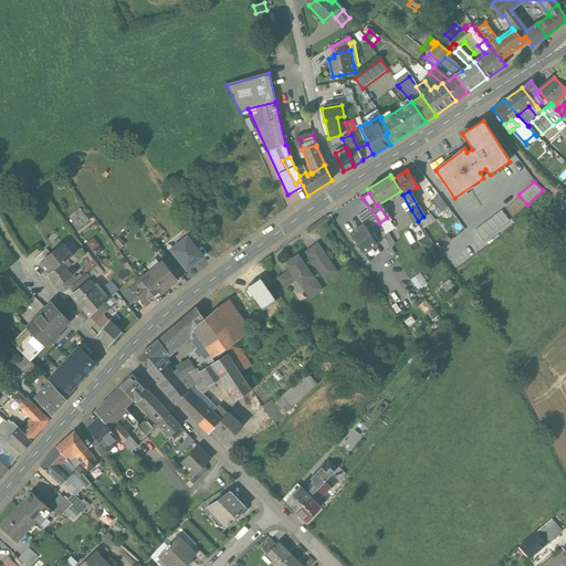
[(436,207),(441,213),(448,208),(438,196),(432,201),(436,207)]
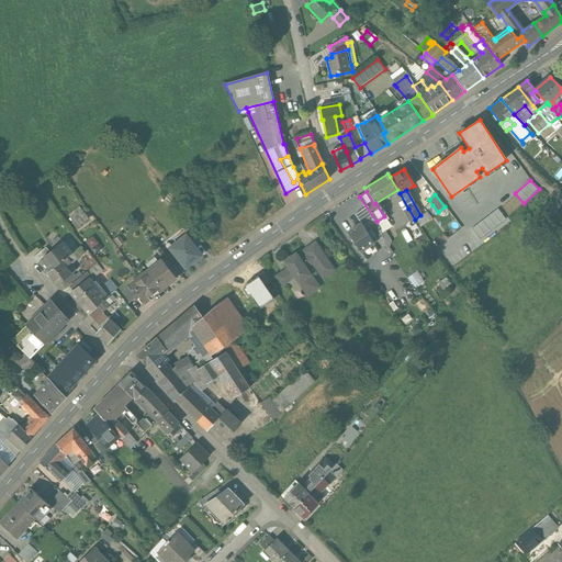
[(433,215),(438,212),(433,205),(428,209),(433,215)]
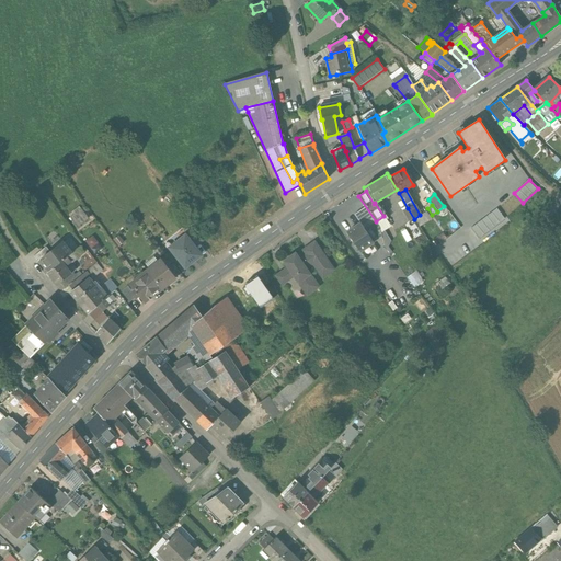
[(447,210),(444,206),(437,212),(441,215),(447,210)]
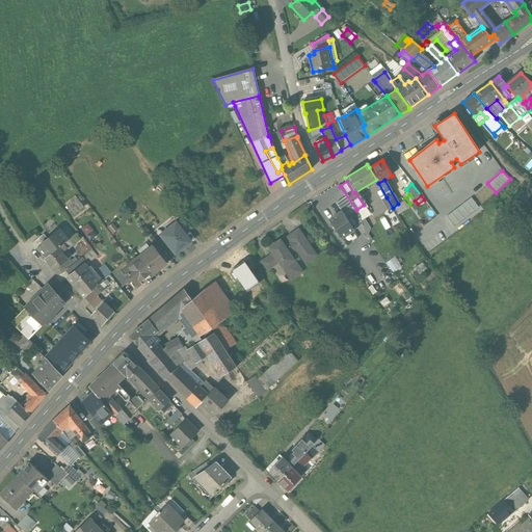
[(393,208),(387,197),(370,208),(376,218),(387,212),(393,208)]
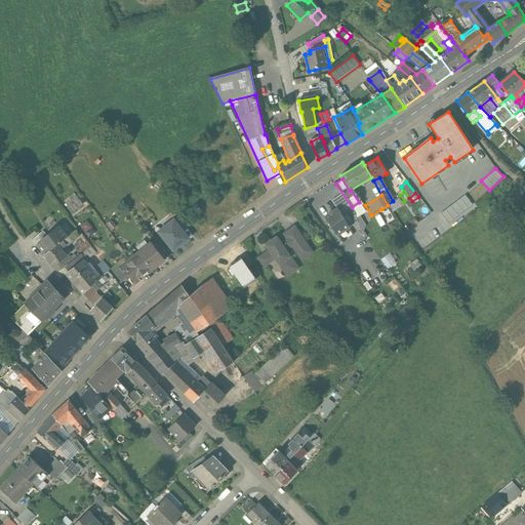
[(469,195),(441,211),(448,221),(475,206),(469,195)]
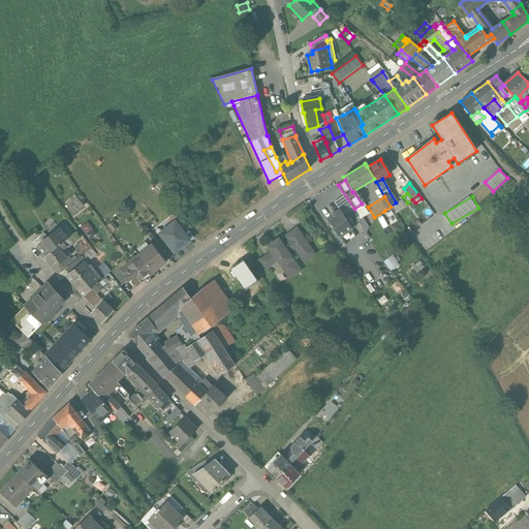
[(71,201),(74,206),(68,211),(71,215),(83,206),(76,197),(71,201)]
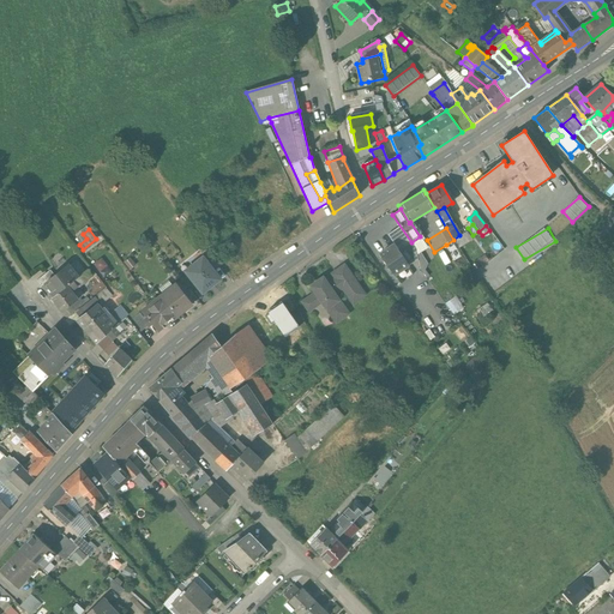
[(458,248),(471,239),(467,232),(459,235),(453,240),(458,248)]
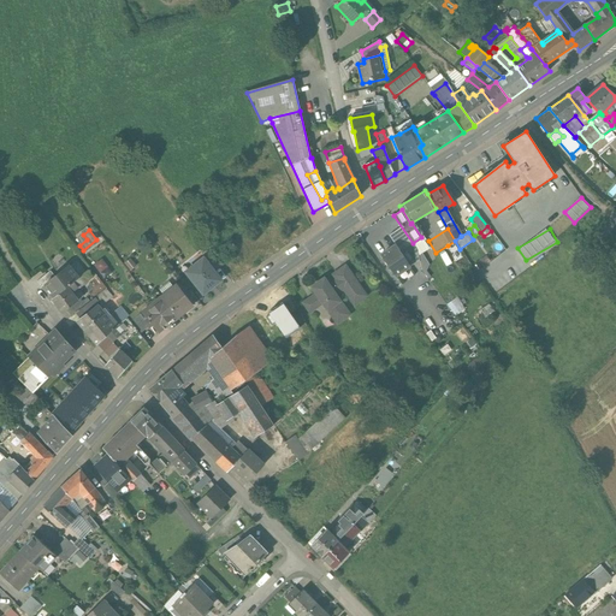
[(421,237),(413,243),(416,249),(419,255),(422,253),(430,248),(421,237)]
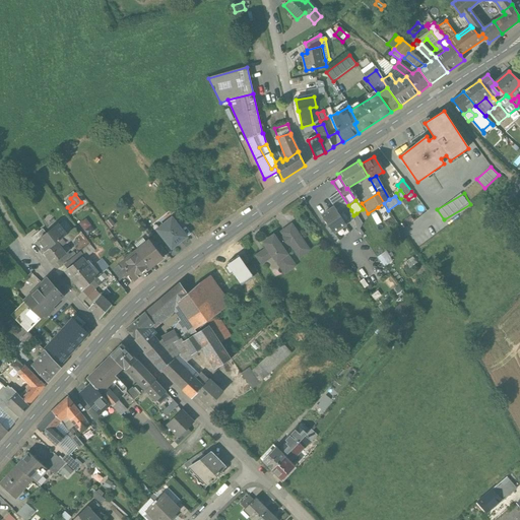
[(382,213),(388,210),(384,203),(378,207),(382,213)]
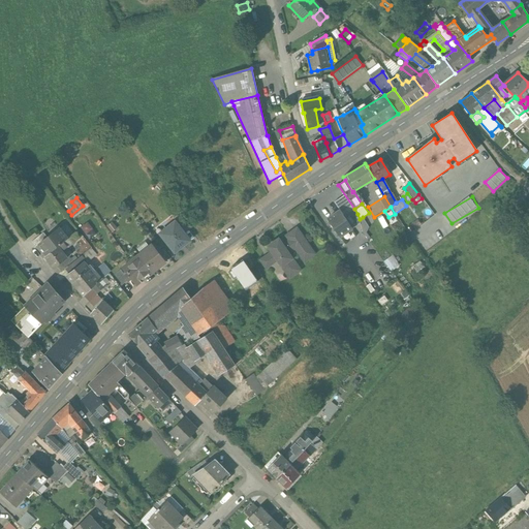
[(352,229),(339,212),(324,222),(338,240),(352,229)]
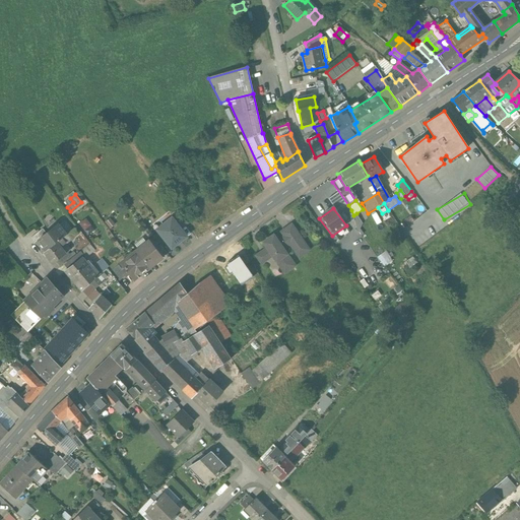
[(175,211),(170,215),(172,217),(181,230),(186,225),(175,211)]
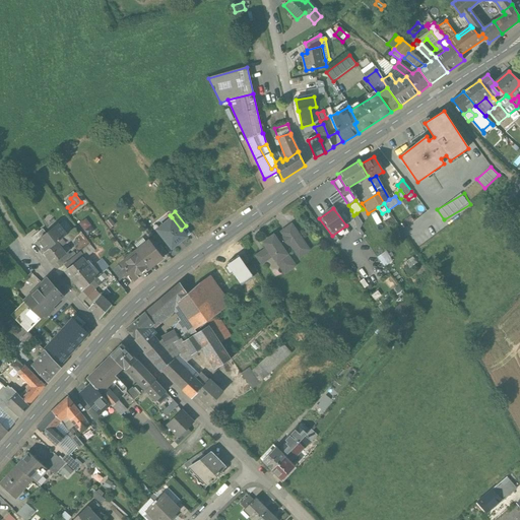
[(356,213),(353,215),(356,229),(364,224),(356,213)]
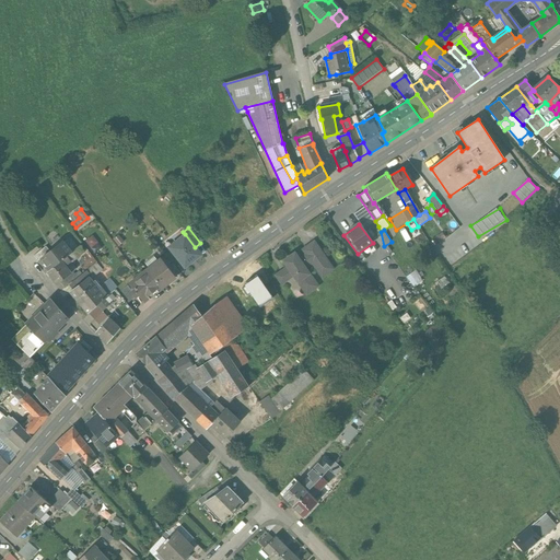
[(93,234),(85,240),(92,247),(98,242),(93,234)]
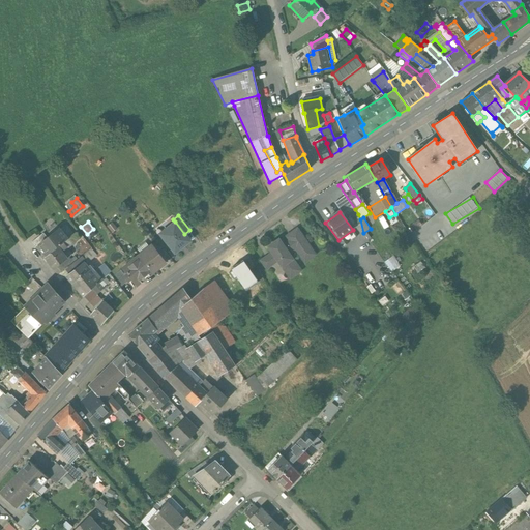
[(181,248),(180,247),(183,245),(183,246),(190,241),(184,234),(175,222),(169,227),(171,230),(162,237),(175,254),(181,248)]
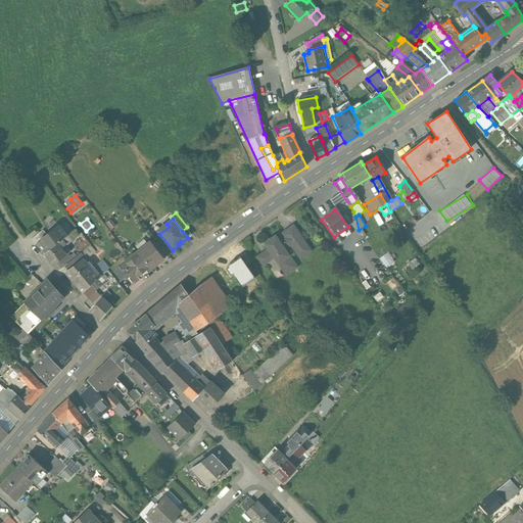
[(406,224),(410,229),(416,224),(412,219),(406,224)]
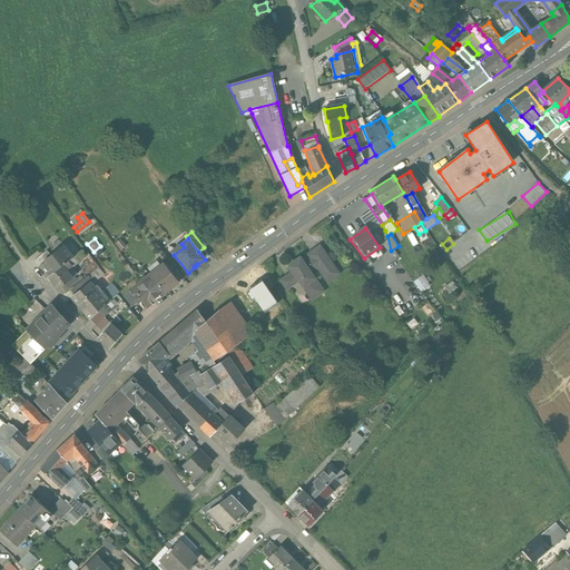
[(121,241),(116,245),(120,251),(126,246),(121,241)]
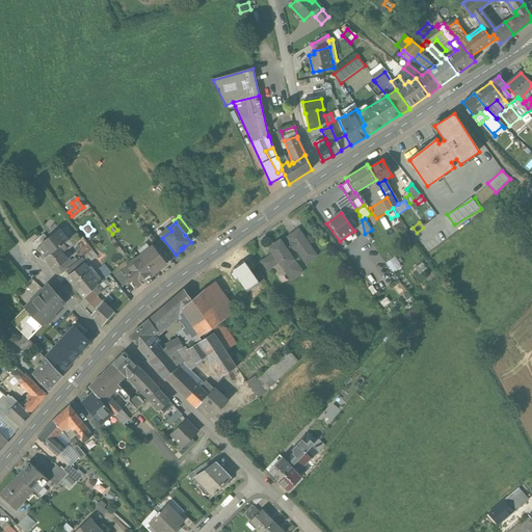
[(44,254),(47,257),(63,244),(68,240),(59,230),(48,239),(38,245),(45,254),(44,254)]
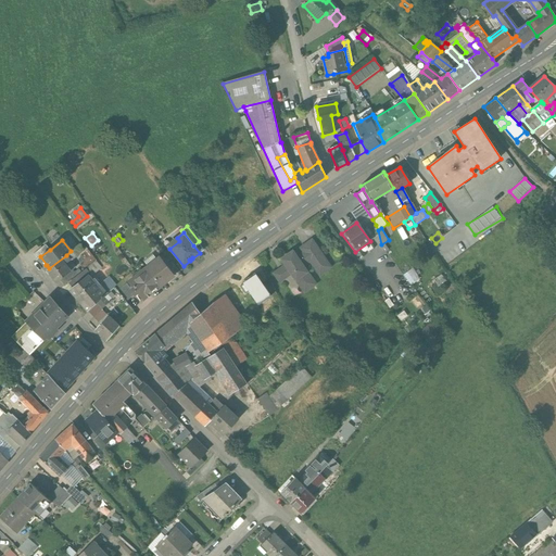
[(287,266),(283,268),(289,277),(292,274),(299,282),(310,276),(303,266),(311,261),(319,274),(321,273),(323,274),(329,269),(328,267),(330,266),(313,241),(302,248),(305,253),(298,258),(293,252),(282,260),(287,266)]
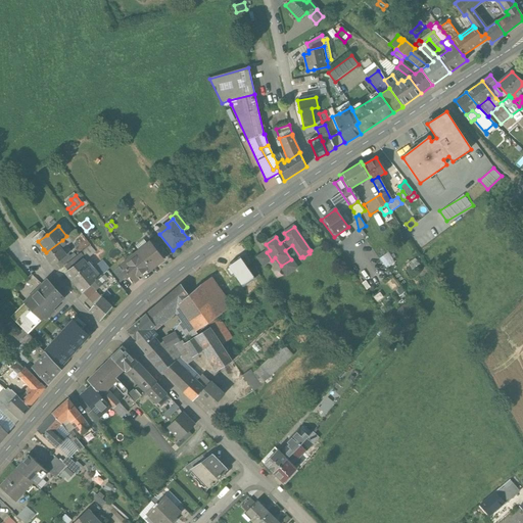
[(38,241),(47,235),(43,230),(32,239),(36,244),(38,241)]
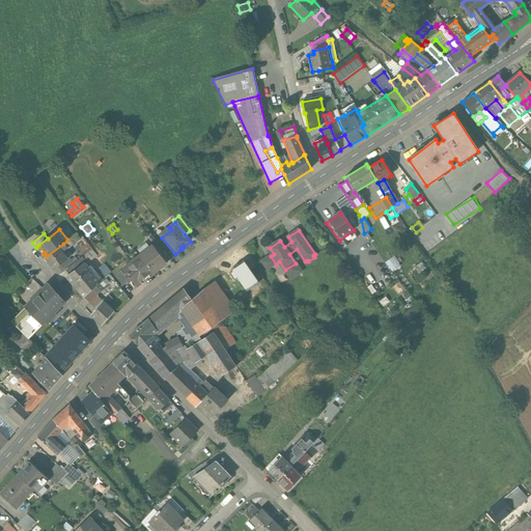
[(67,240),(63,244),(66,247),(67,249),(80,240),(76,233),(67,240)]
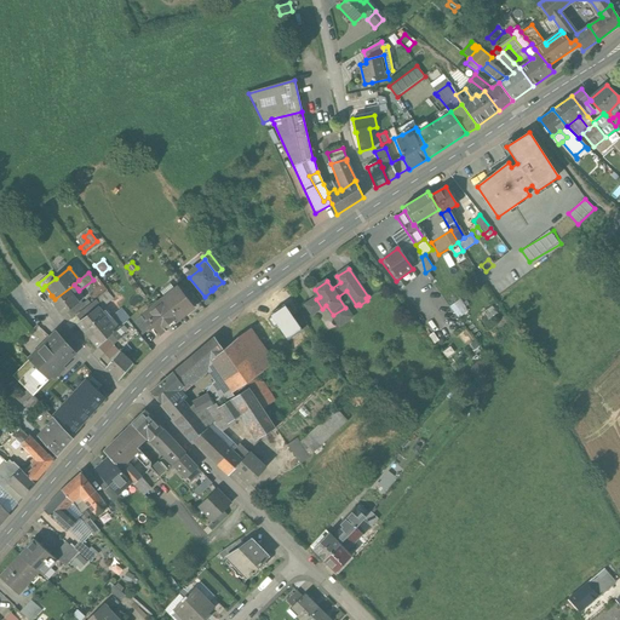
[(52,302),(63,316),(67,313),(78,304),(78,303),(70,294),(78,288),(74,285),(55,299),(52,302)]
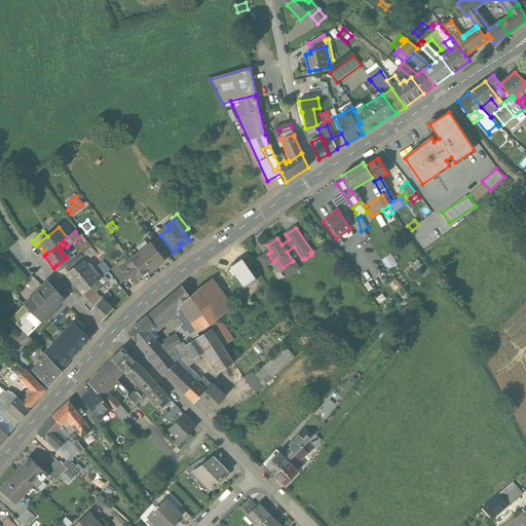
[(138,253),(152,271),(164,261),(150,243),(138,253)]
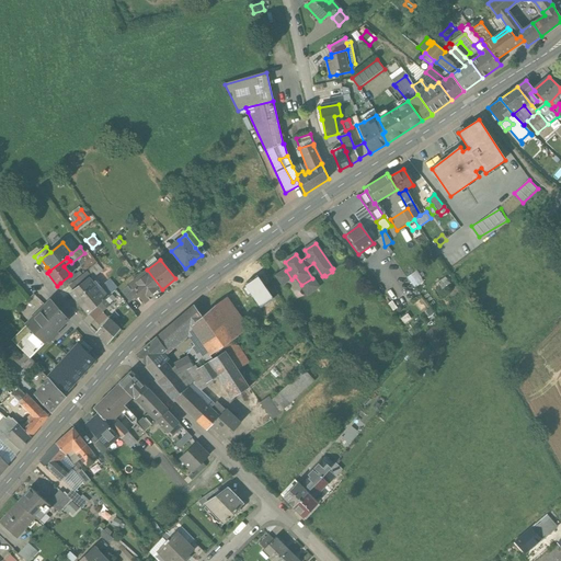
[(87,272),(91,277),(102,268),(96,263),(87,272)]
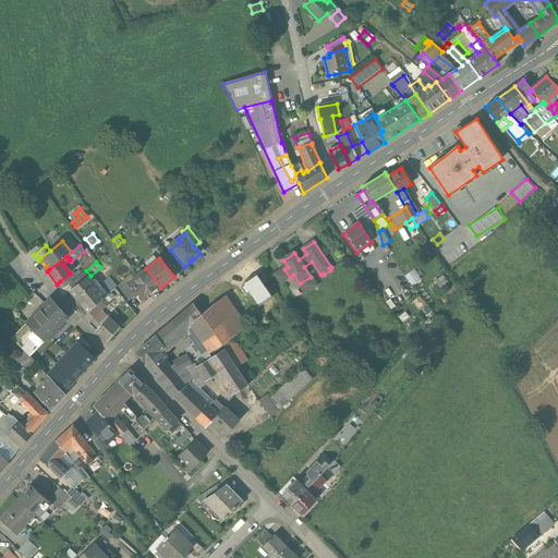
[(137,293),(144,301),(161,288),(146,268),(136,276),(137,277),(129,283),(133,289),(131,291),(130,291),(134,296),(137,293)]
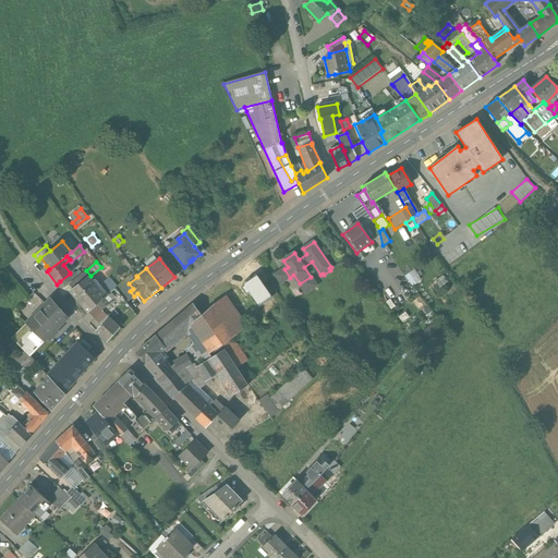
[(281,283),(290,278),(284,269),(276,275),(279,280),(281,283)]
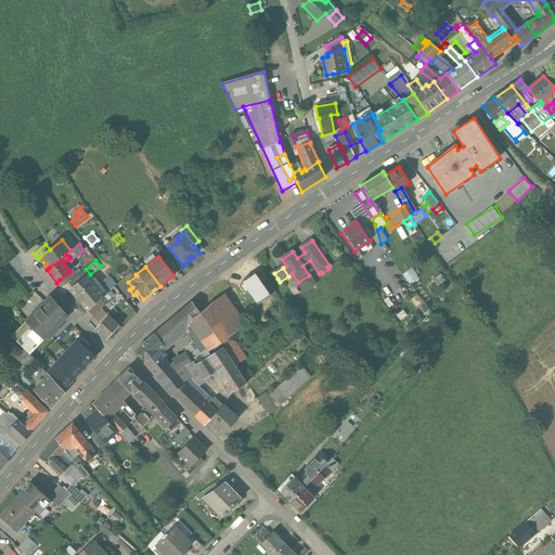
[(412,268),(402,274),(410,285),(418,279),(412,268)]
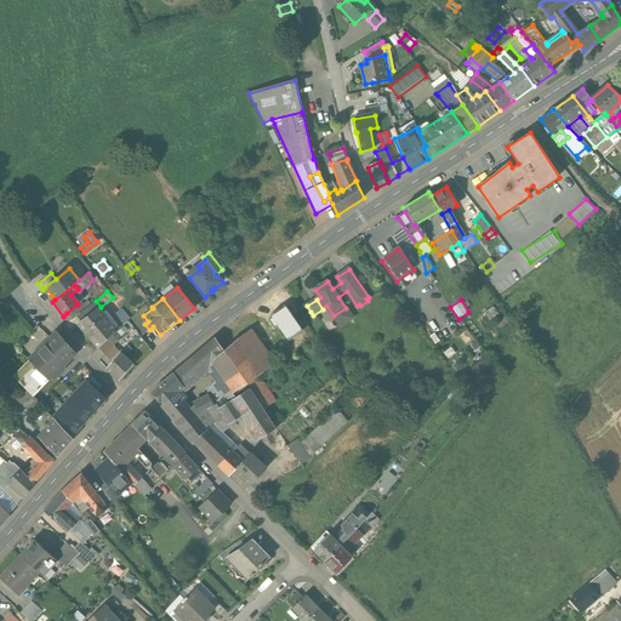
[(85,308),(85,309),(75,317),(80,323),(97,309),(101,307),(96,301),(85,308)]
